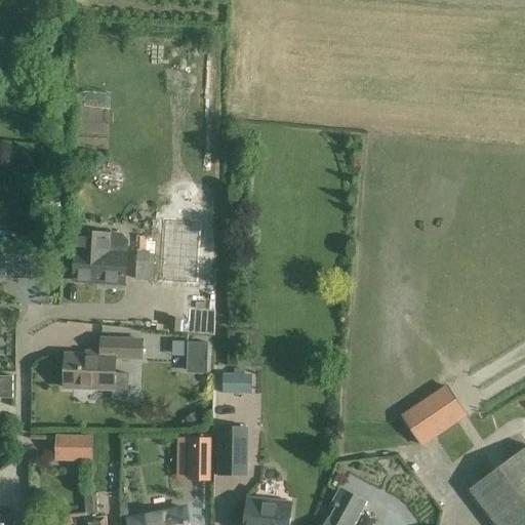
[(17,153),(15,160),(18,166),(26,168),(32,164),(34,158),(30,152),(24,150),(17,153)]
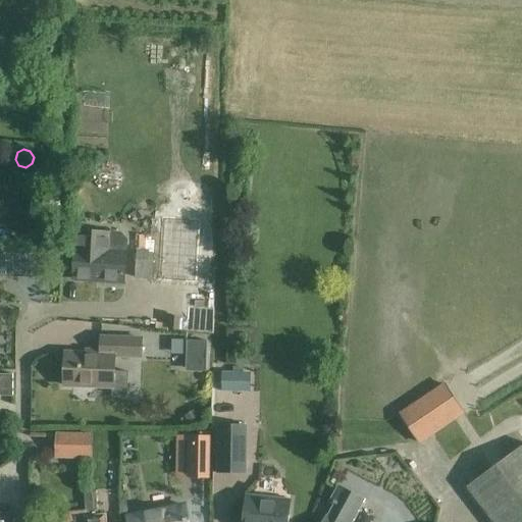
[(75,259),(74,279),(124,282),(125,262),(126,252),(127,240),(121,232),(110,231),(109,235),(77,232),(76,249),(75,259)]
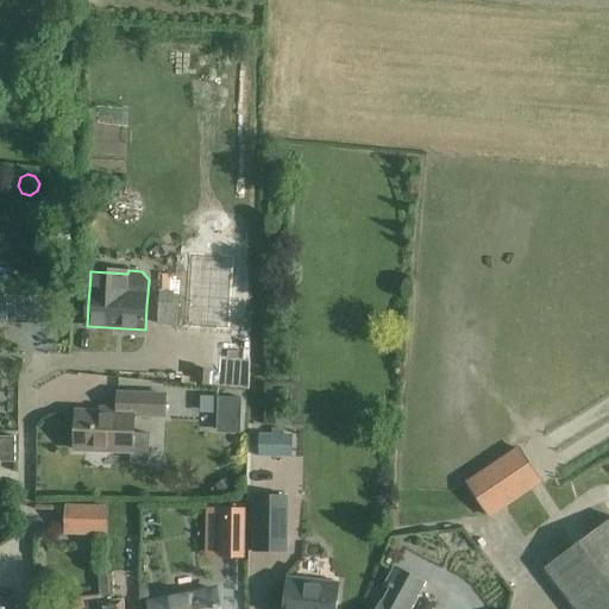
[(180,295),(159,294),(158,324),(176,325),(176,322),(193,324),(194,309),(179,308),(180,295)]
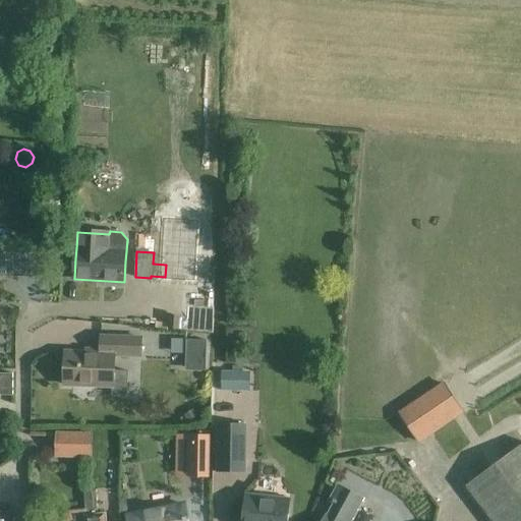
[(128,371),(114,371),(115,355),(141,356),(141,338),(101,337),(101,354),(66,352),(64,385),(113,387),(113,396),(128,397),(128,371)]
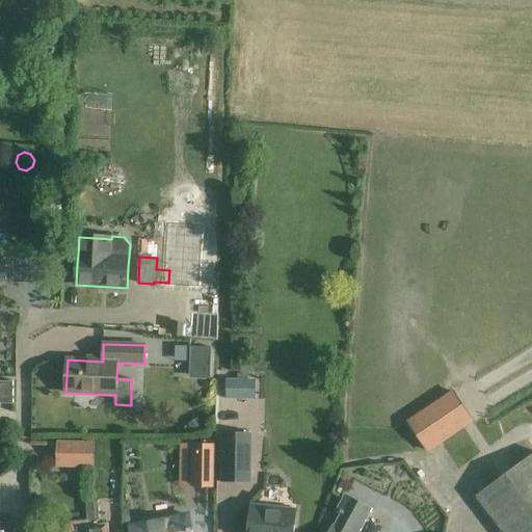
[(191,362),(190,378),(210,378),(211,348),(191,348),(191,362)]
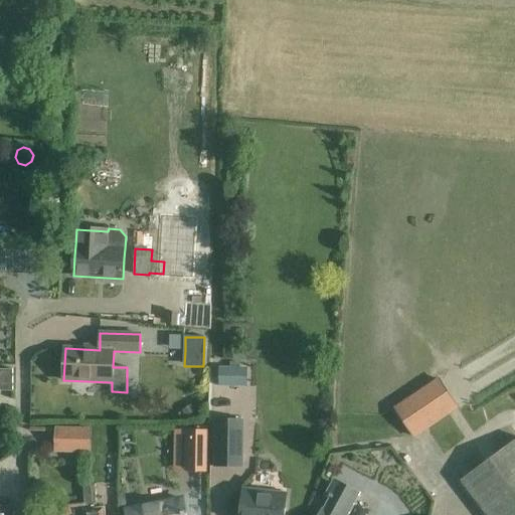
[(13,369),(0,369),(0,390),(13,391),(13,369)]
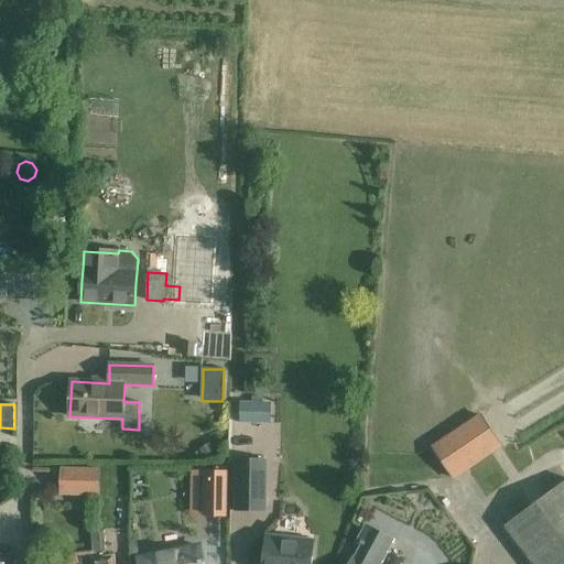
[(432,446),(449,473),(496,443),(479,416),(432,446)]
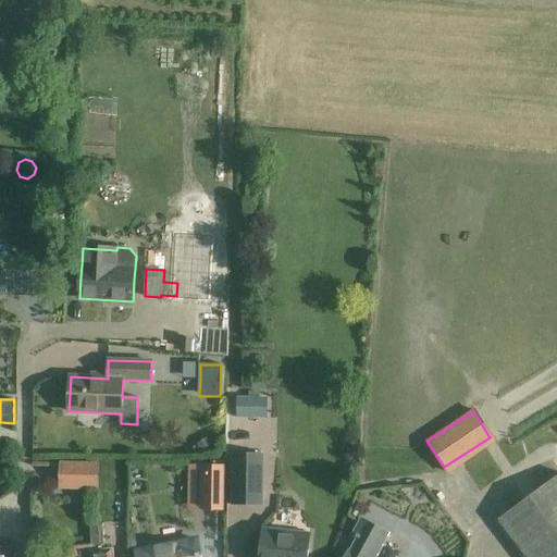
[(208,436),(196,444),(203,455),(215,447),(208,436)]
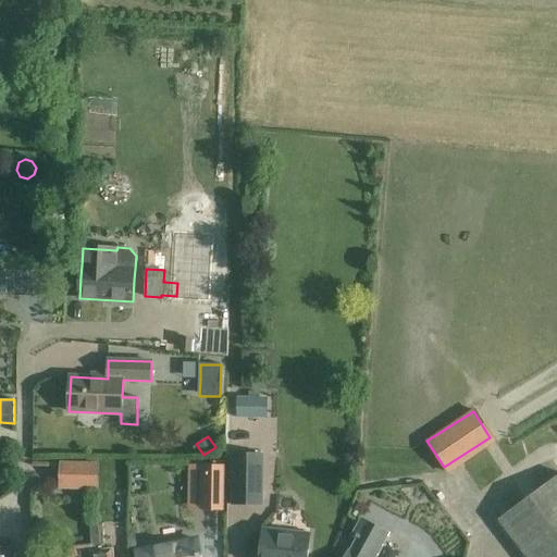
[(232,453),(231,505),(263,505),(264,454),(232,453)]
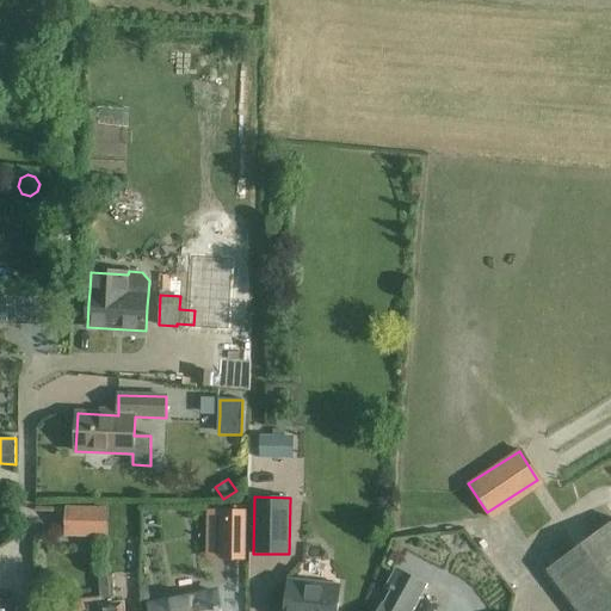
[(66,536),(90,536),(106,537),(107,511),(67,508),(66,536)]
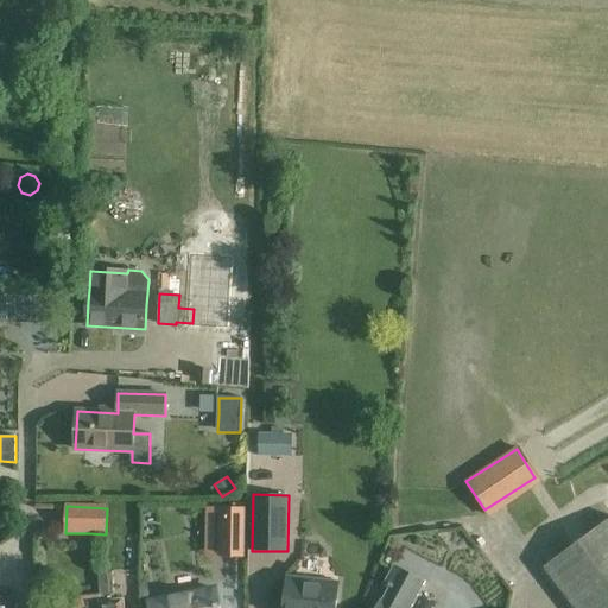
[(246,510),(222,508),(221,556),(245,557),(246,510)]
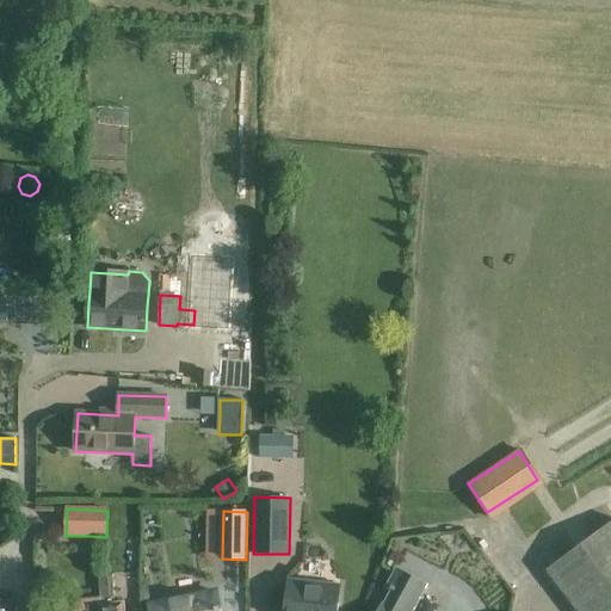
[(610,610),(610,522),(548,569),(579,610),(610,610)]
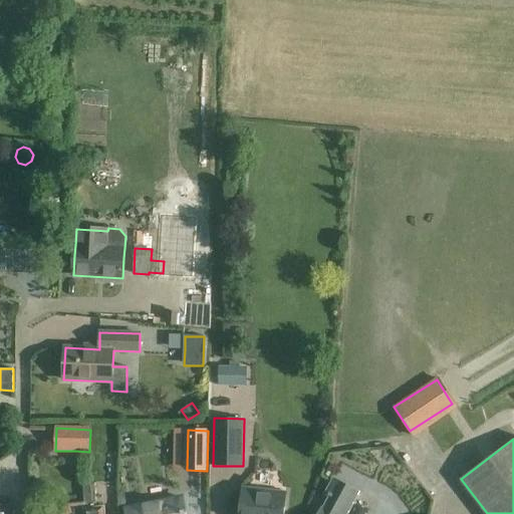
[(345,513),(357,493),(334,480),(327,495),(331,497),(323,510),(322,509),(319,513),(345,513)]
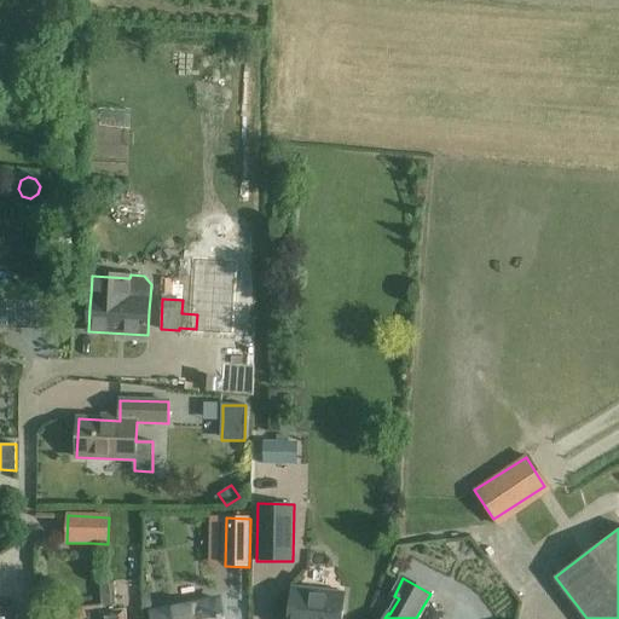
[(98,615),(98,618),(126,618),(126,608),(117,608),(115,579),(99,582),(103,607),(98,607),(98,615)]
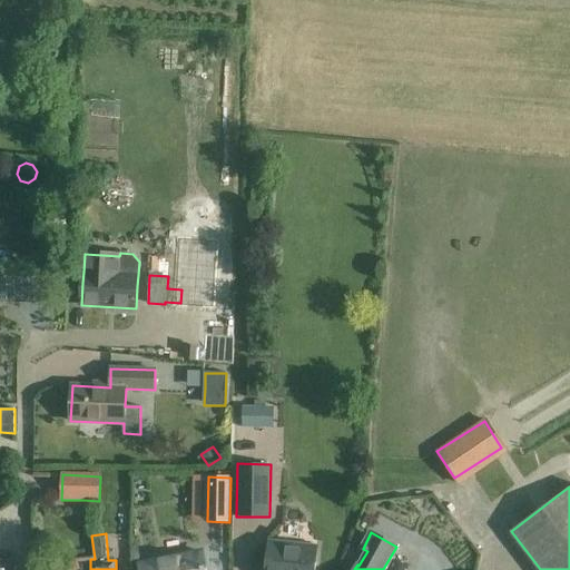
[(269,540),(268,554),(266,569),(314,569),(316,559),(317,544),(269,540)]
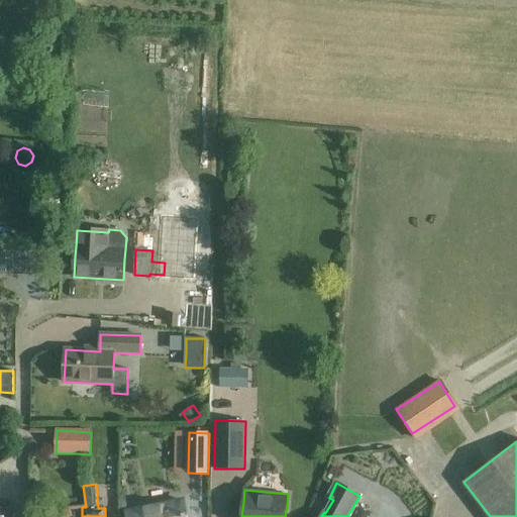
[(119,496),(119,509),(128,508),(125,495),(119,496)]
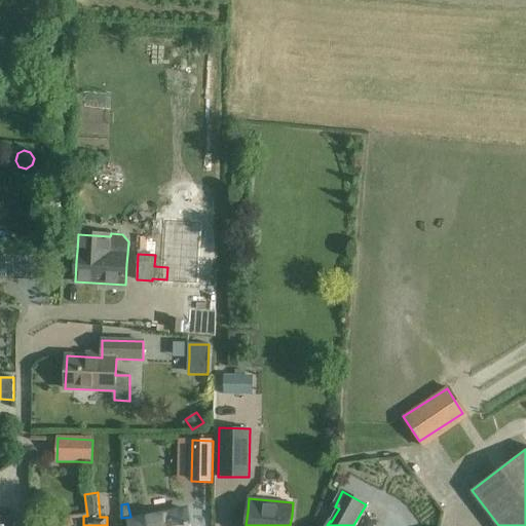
[(190,525),(187,510),(129,521),(130,525),(190,525)]
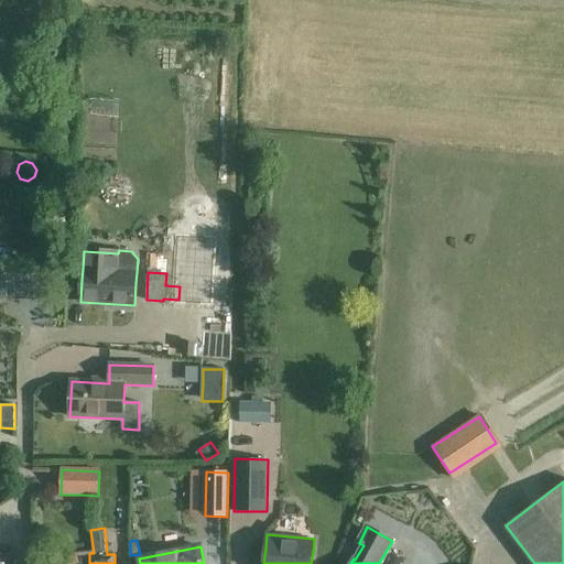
[(65,563),(89,563),(89,561),(89,553),(65,556),(65,563)]
